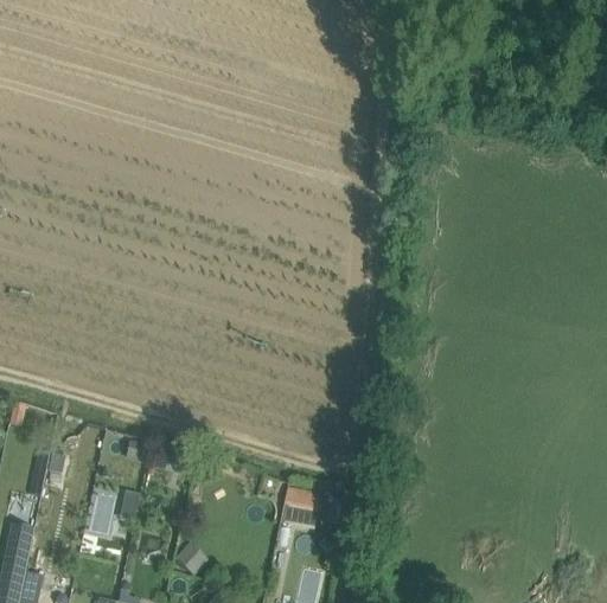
[(8,423),(20,425),(26,404),(13,402),(8,423)]
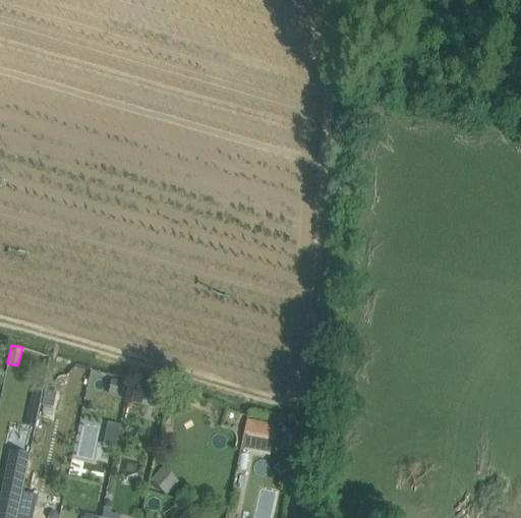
[(111,378),(109,388),(122,390),(124,380),(111,378)]
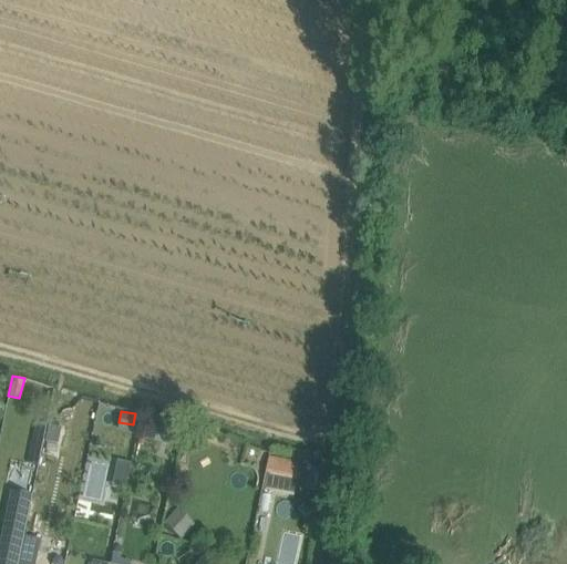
[(269,454),(261,486),(292,493),(300,461),(269,454)]
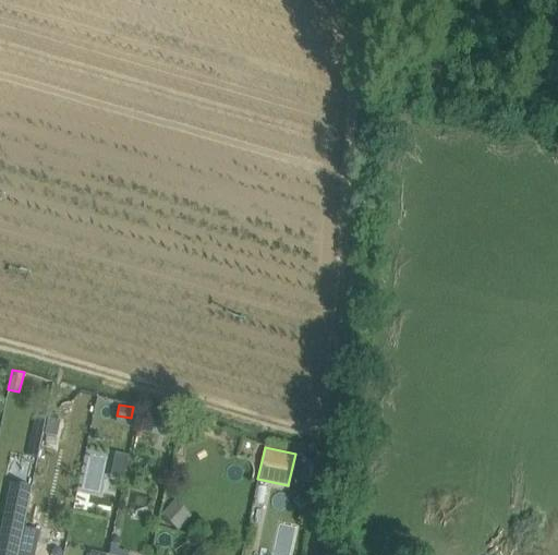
[(11,482),(0,537),(0,554),(16,554),(21,538),(32,486),(11,482)]
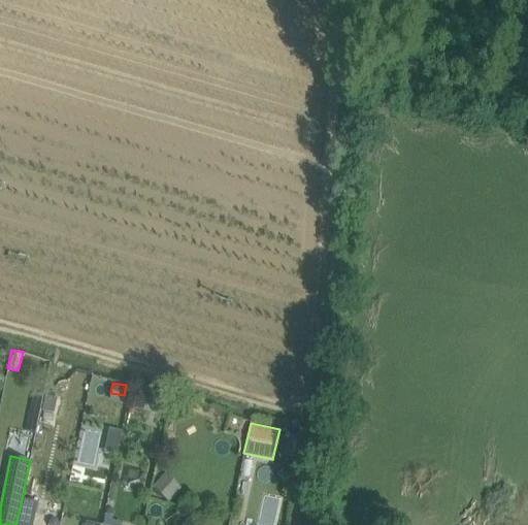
[(168,499),(182,486),(165,470),(153,484),(168,499)]
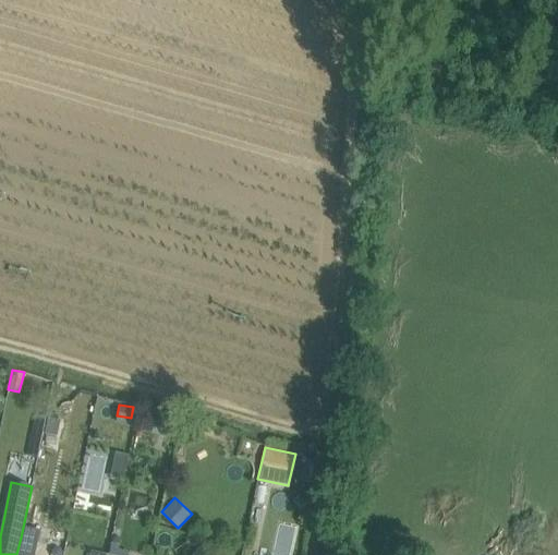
[(16,554),(33,554),(36,541),(21,538),(16,554)]
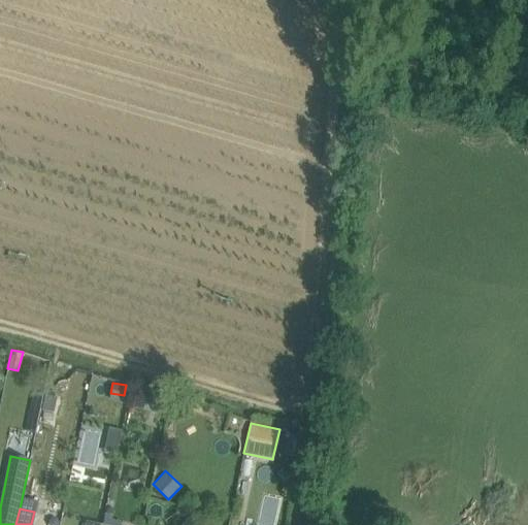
[(105,512),(102,523),(110,524),(120,524),(121,520),(111,518),(112,514),(105,512)]
